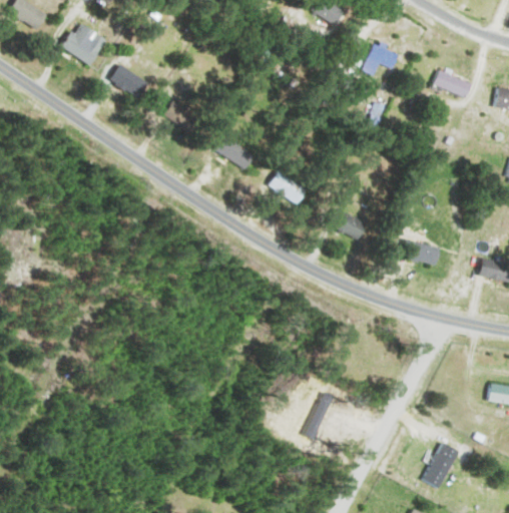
[(344,11),(325,0),(314,0),(308,11),(335,26),(344,11)]
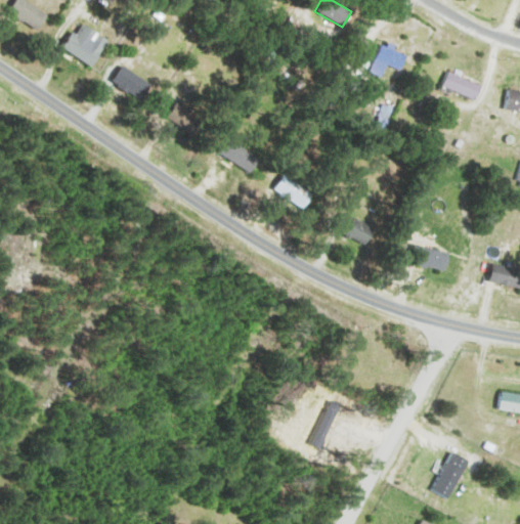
[(91,68),(105,43),(96,38),(98,34),(77,22),(60,49),(91,68)]
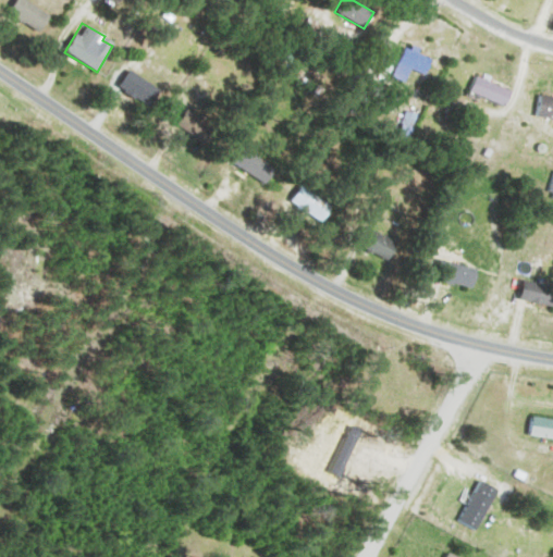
[(432,59),(406,47),(393,75),(405,81),(412,67),(426,74),(432,59)]
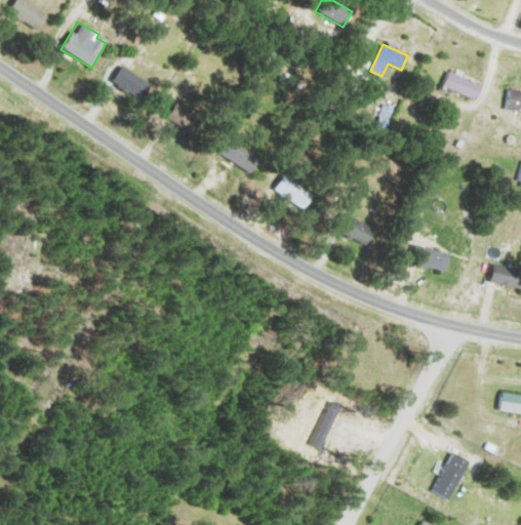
[(144,99),(152,82),(119,68),(112,85),(144,99)]
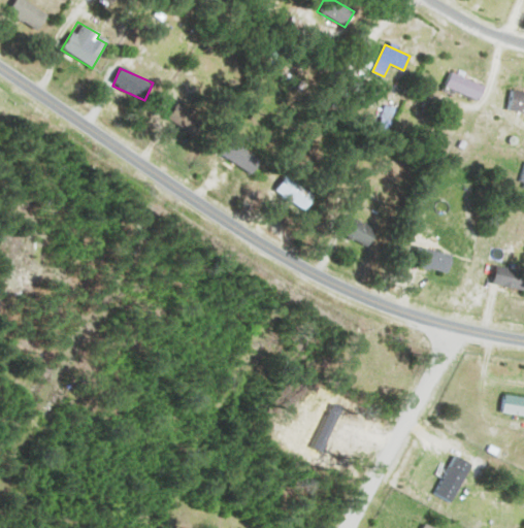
[(486,86),(452,71),(445,86),(479,101),(486,86)]
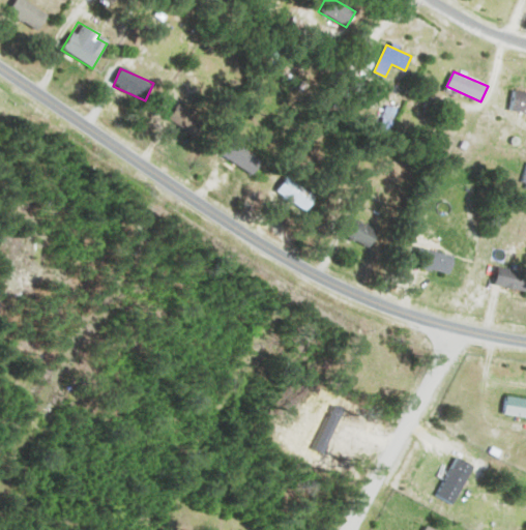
[(510,110),(525,112),(525,91),(513,90),(510,110)]
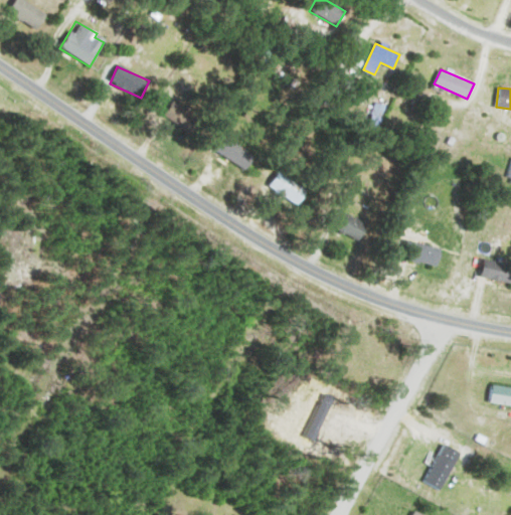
[(164,115),(188,129),(196,115),(172,101),(164,115)]
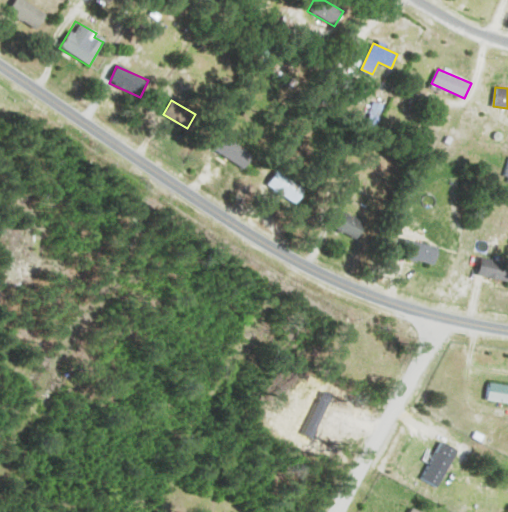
[(244,169),(253,155),(225,135),(216,149),(244,169)]
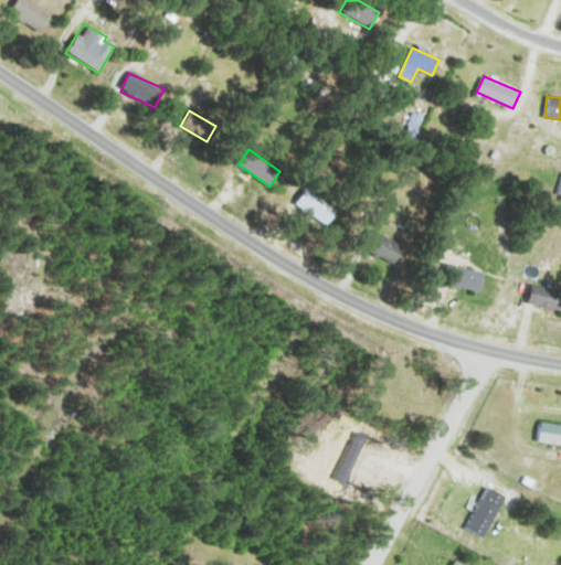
[(298,202),(319,216),(328,203),(307,189),(298,202)]
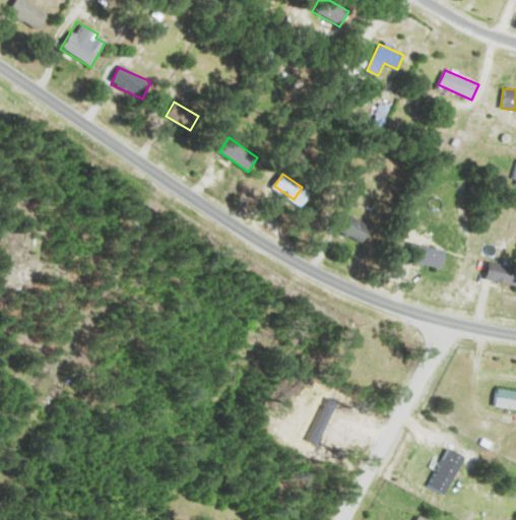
[(363,244),(372,229),(350,214),(340,231),(363,244)]
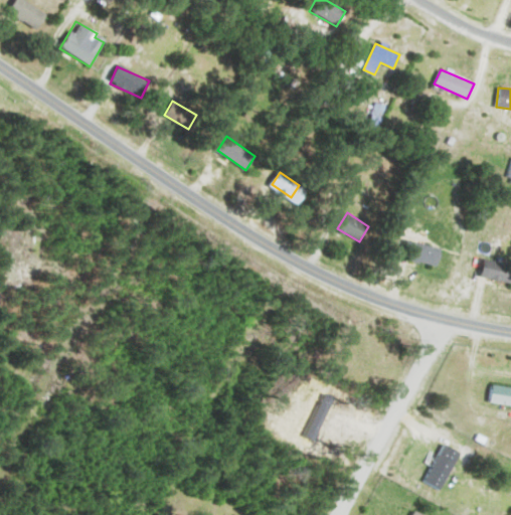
[(438,268),(443,248),(412,241),(407,260),(438,268)]
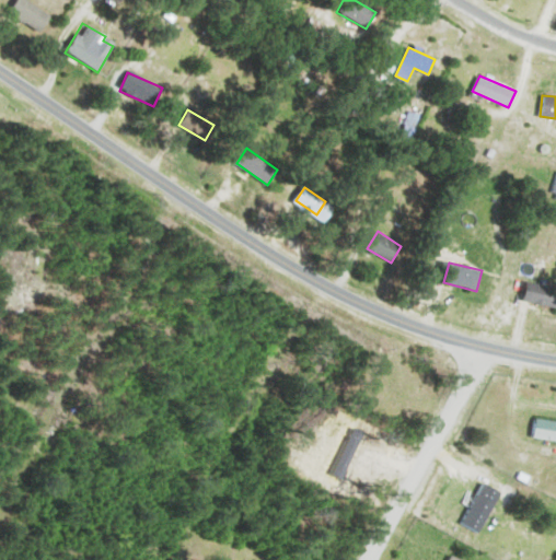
[(555,307),(555,288),(528,281),(523,300),(555,307)]
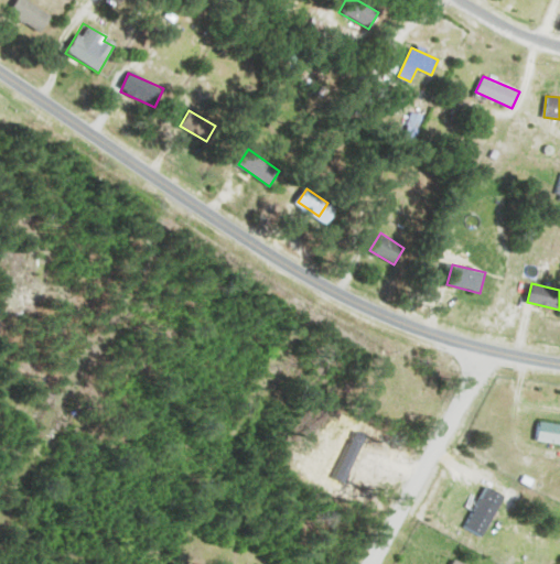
[(535,442),(559,444),(559,424),(537,422),(535,442)]
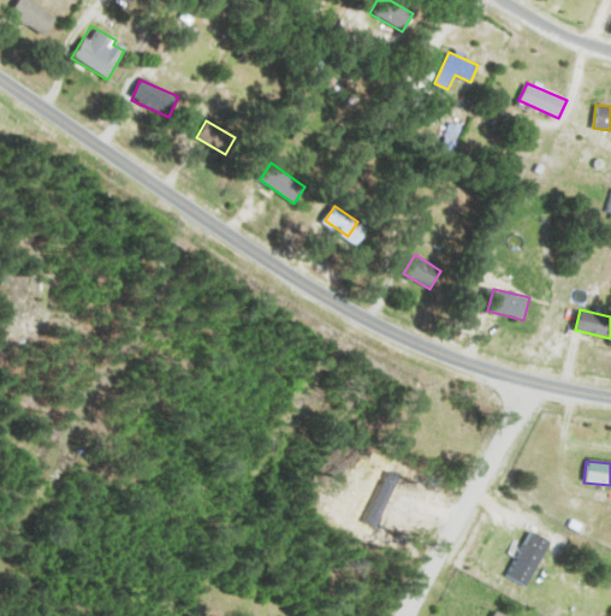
[(506,576),(527,587),(550,542),(529,531),(506,576)]
